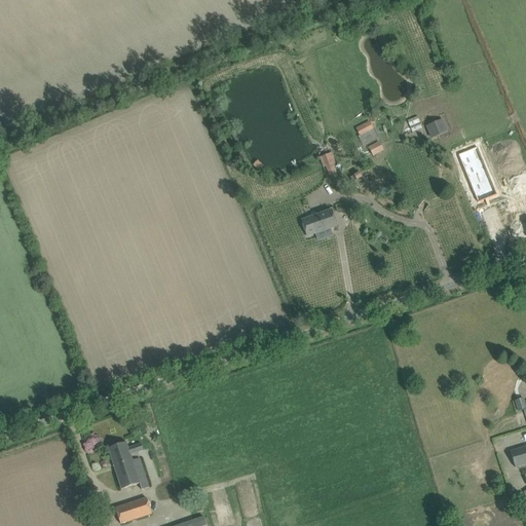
[(426,127),(431,139),(448,132),(443,120),(426,127)]
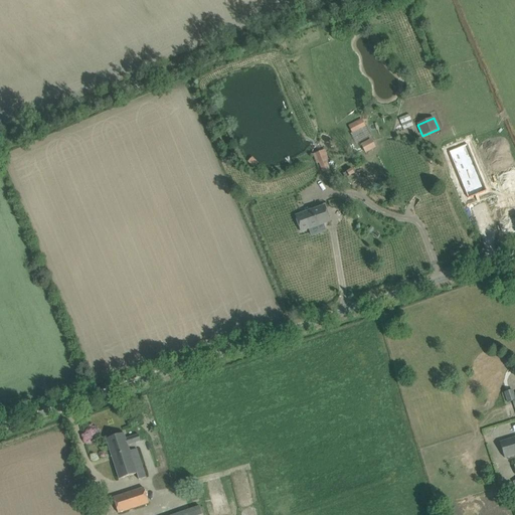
[(366,127),(361,119),(348,126),(352,134),(366,127)]
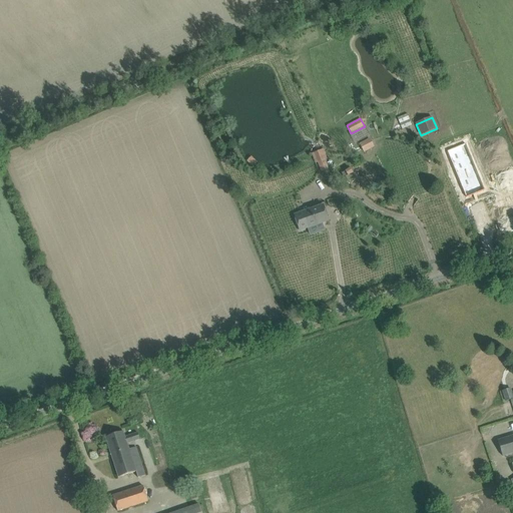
[(465,135),(446,142),(464,189),(483,181),(465,135)]
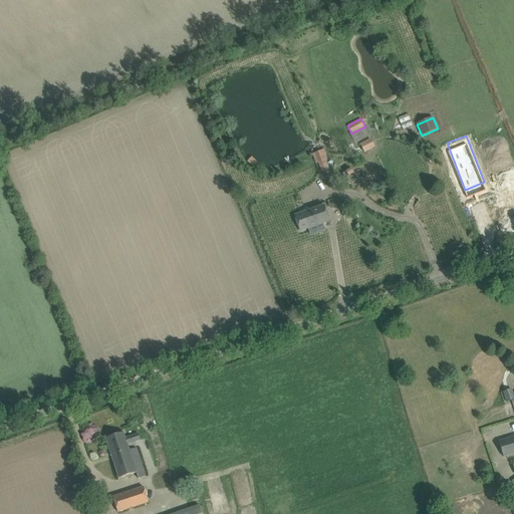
[(375,148),(370,139),(360,145),(364,153),(375,148)]
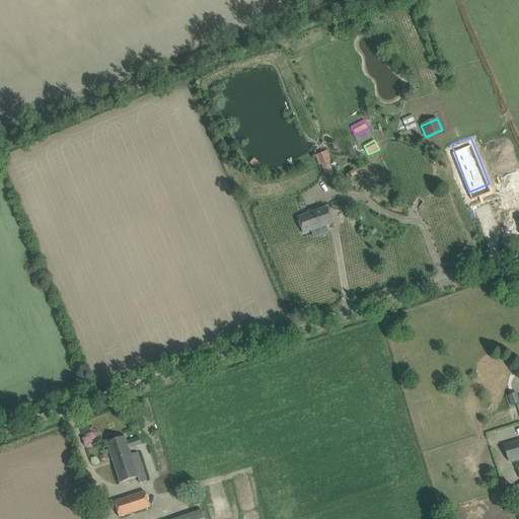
[(327,151),(315,156),(319,166),(322,165),(325,173),(331,171),(327,162),(331,161),(327,151)]
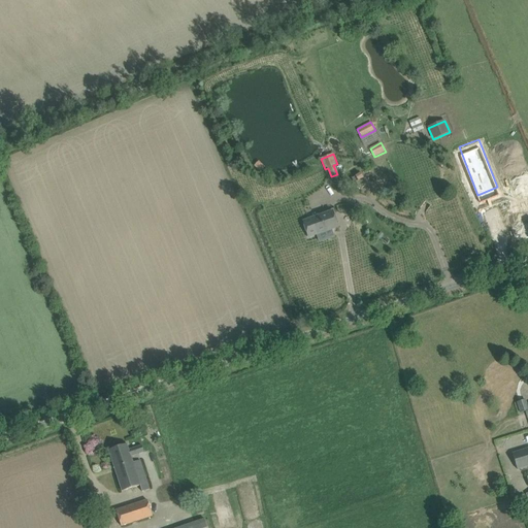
[(338,227),(334,217),(332,210),(311,218),(302,221),(308,237),(317,234),(338,227)]
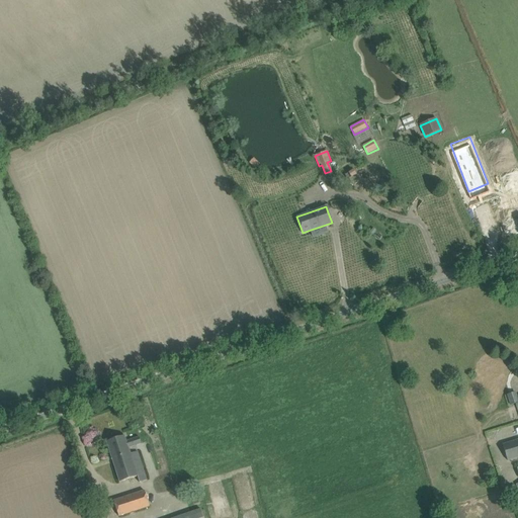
[(516,393),(507,396),(510,406),(517,403),(517,398),(517,399),(516,393)]
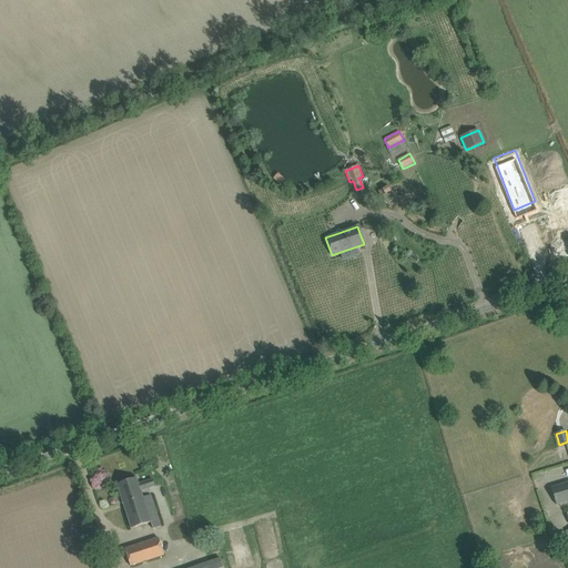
[(139,484),(137,478),(117,485),(120,495),(123,505),(131,529),(151,523),(153,529),(161,527),(151,495),(143,498),(141,490),(154,486),(152,479),(139,484)]
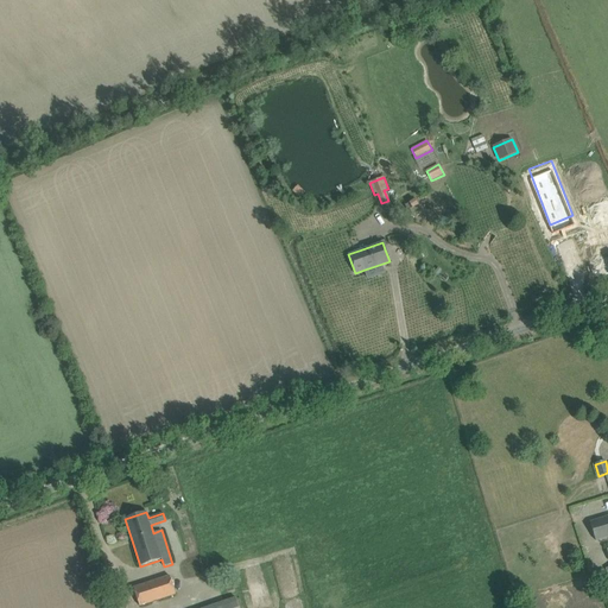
[(595,542),(607,537),(607,518),(589,524),(595,542)]
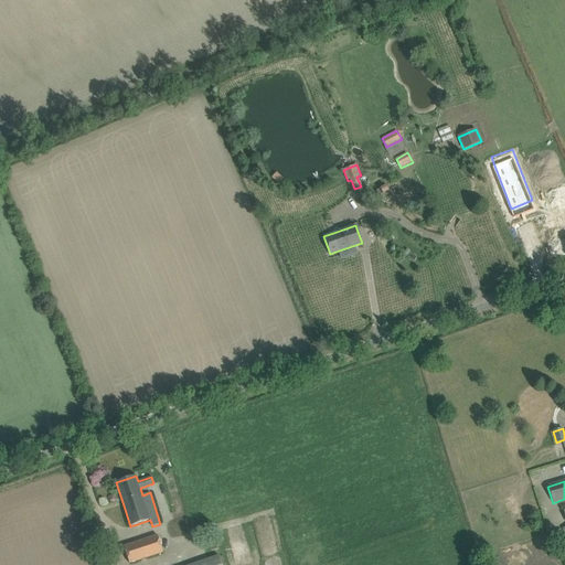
[(130,563),(163,552),(158,535),(125,546),(130,563)]
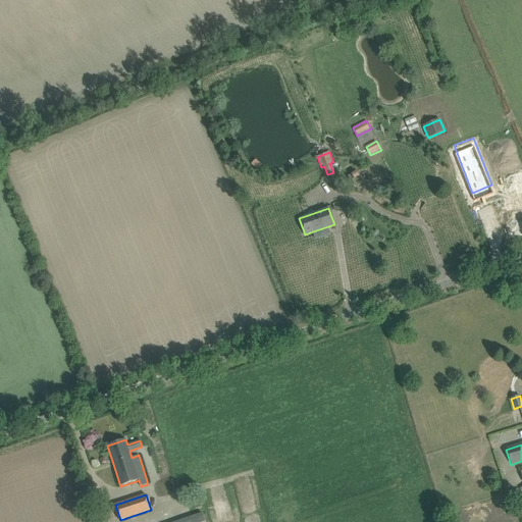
[(205,521),(202,513),(175,521),(205,521)]
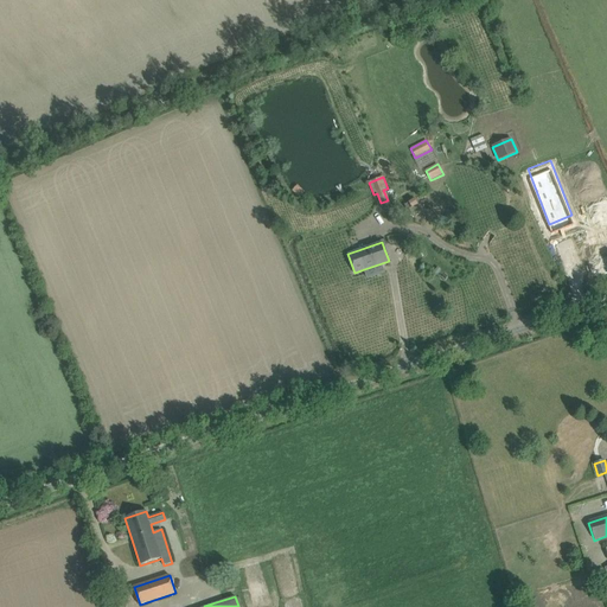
All buildings are outlined.
